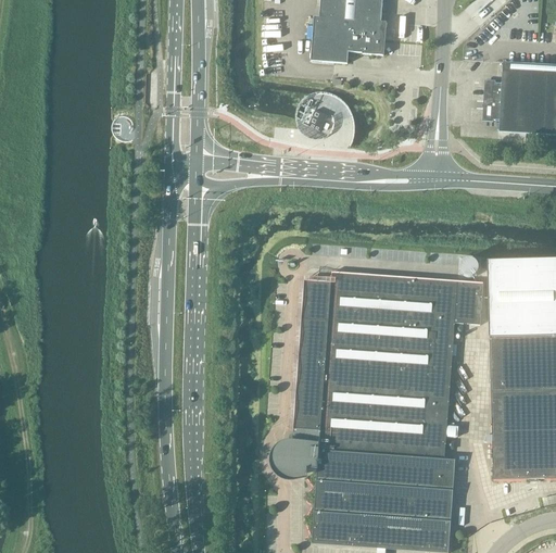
[(320,0),(319,15),(314,15),(311,59),(348,62),(349,50),(363,51),(363,52),(364,52),(364,54),(368,54),(368,53),(384,54),(387,21),(381,20),(382,0),(320,0)]
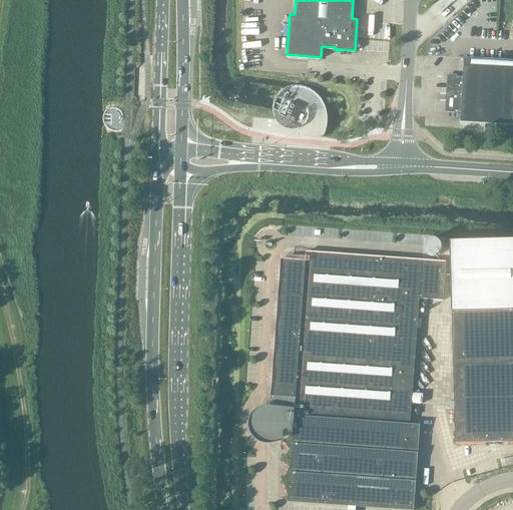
[(461,120),(512,122),(512,58),(464,56),(463,75),(449,74),(447,108),(461,109),(461,120)]
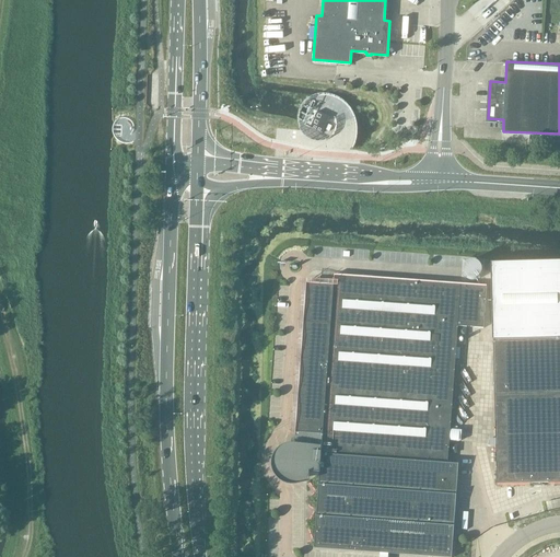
[(311,106),(304,122),(323,131),(330,115),(311,106)]
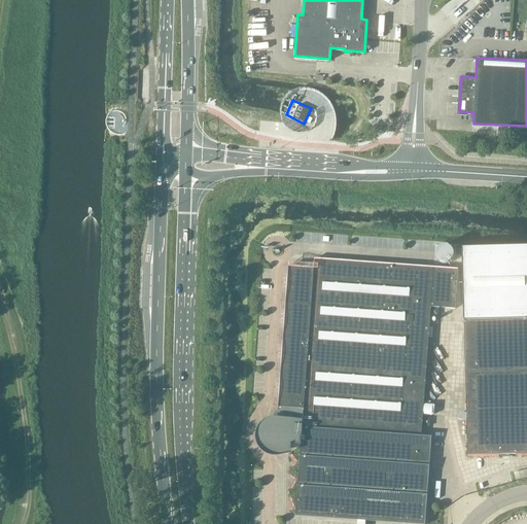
[(526,243),(464,245),(470,452),(526,450),(526,243)]
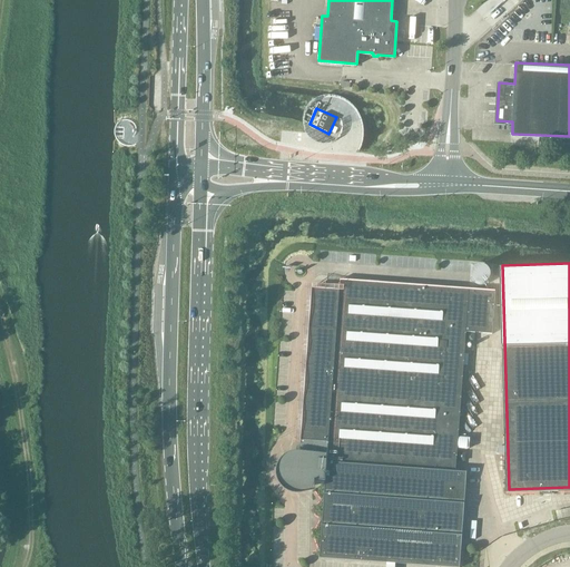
[(276,471),(276,472),(276,473),(276,475),(276,476),(276,477),(276,478),(277,479),(277,480),(277,481),(278,481),(278,482),(278,484),(279,484),(279,485),(281,485),(281,486),(282,487),(283,487),(283,488),(284,488),(284,489),(285,489),(286,490),(287,490),(287,491),(288,491),(290,491),(291,492),(292,492),(293,492),(294,492),(295,494),(315,490),(314,482),(315,478),(325,480),(320,556),(386,560),(385,566),(395,566),(395,561),(461,566),(468,470),(460,469),(460,460),(461,459),(457,459),(458,446),(468,447),(469,436),(459,434),(467,330),(492,332),(495,289),(341,277),(340,289),(312,286),(301,438),(300,451),(295,450),(294,450),(293,450),(293,451),(292,451),(291,451),(290,451),(290,452),(288,452),(287,452),(286,453),(285,453),(285,455),(284,455),(283,456),(282,457),(281,458),(279,459),(279,460),(278,460),(278,461),(278,462),(277,462),(277,463),(277,465),(276,466),(276,467),(276,468),(276,469),(276,470),(276,471)]
